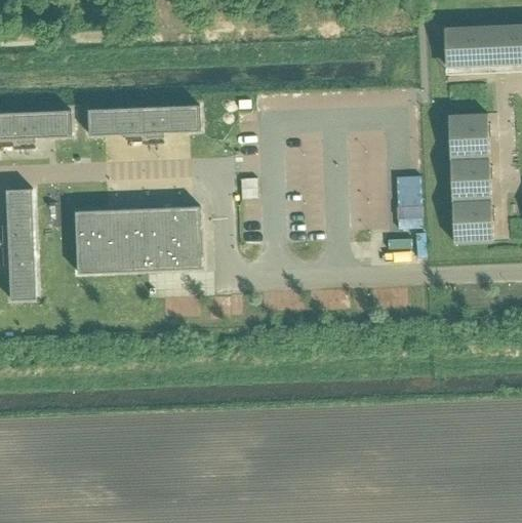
[(521,23),(442,27),(444,66),(454,66),(454,68),(468,67),(468,65),(496,64),(496,66),(510,65),(510,63),(521,62),(521,23)]
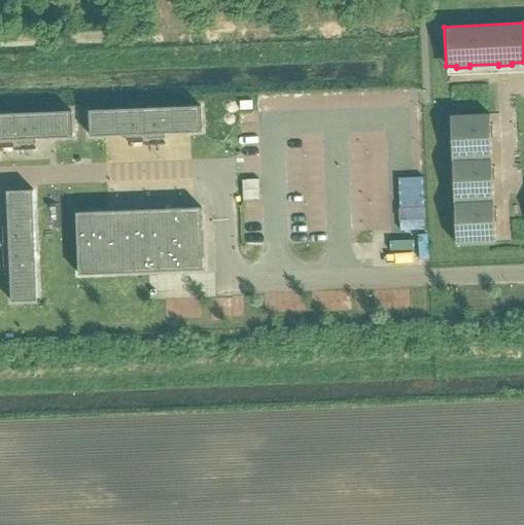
[(204,106),(93,110),(94,136),(205,131),(204,106)]
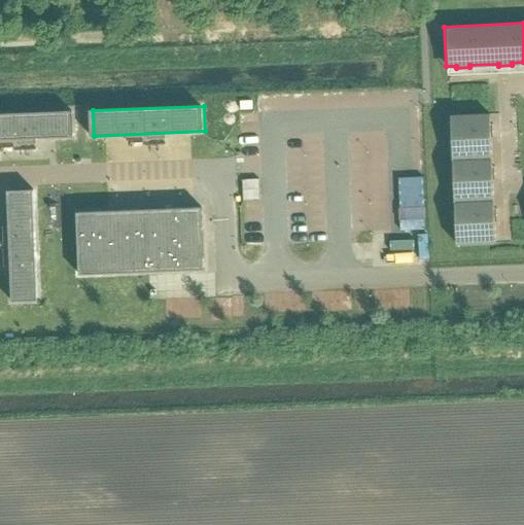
[(74,111),(0,113),(0,139),(75,136),(74,111)]
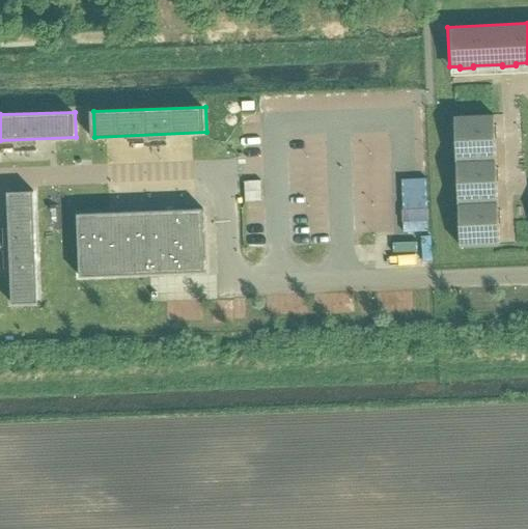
[(495,209),(494,179),(496,179),(495,166),(493,166),(492,138),(494,138),(494,123),(492,123),(491,113),(451,115),(457,245),(497,243),(496,222),(498,222),(497,209),(495,209)]
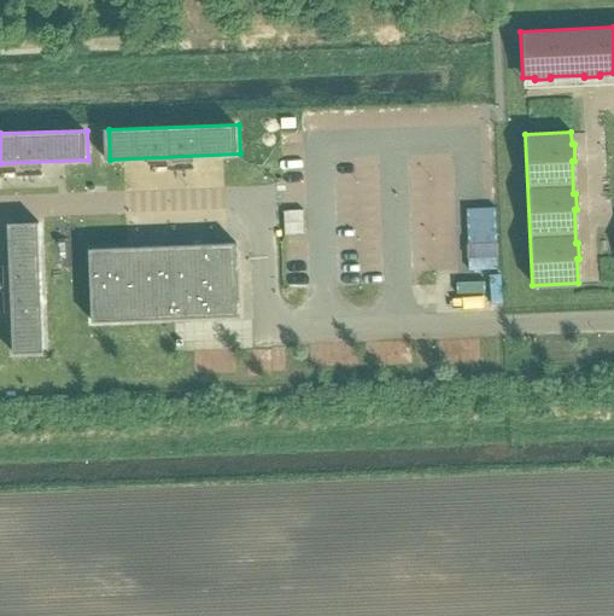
[(467,205),(469,266),(498,265),(495,204),(467,205)]
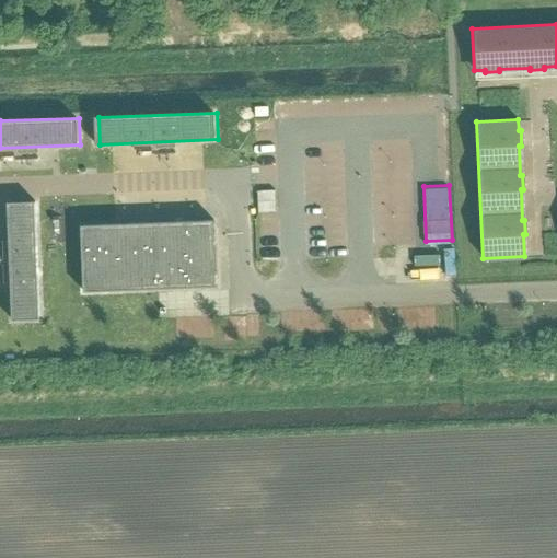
[(34,201),(7,202),(12,320),(39,318),(34,201)]
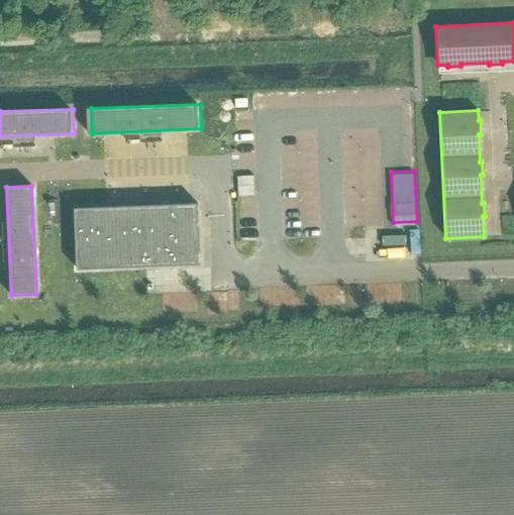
[(197,264),(194,203),(73,208),(75,269),(197,264)]
